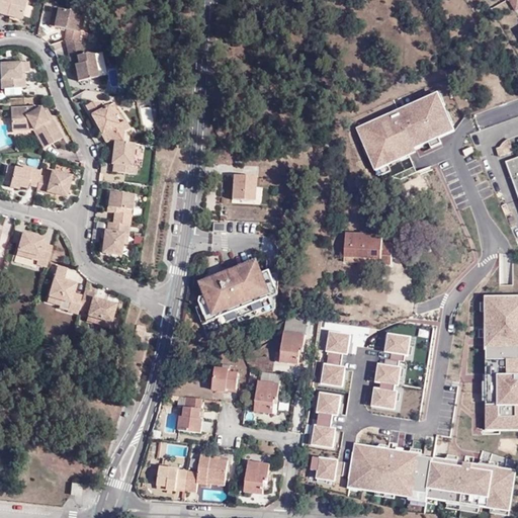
[(0,0),(0,13),(22,20),(26,0),(0,0)]
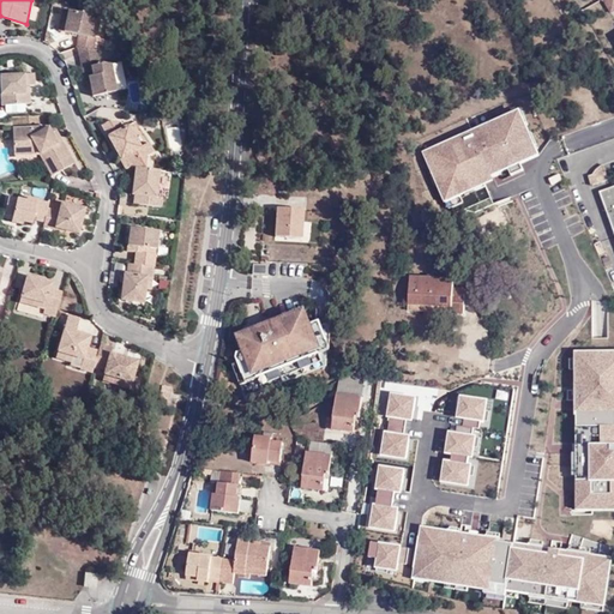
[(77,47),(94,49),(97,37),(92,37),(97,14),(62,10),(58,30),(78,35),(77,47)]
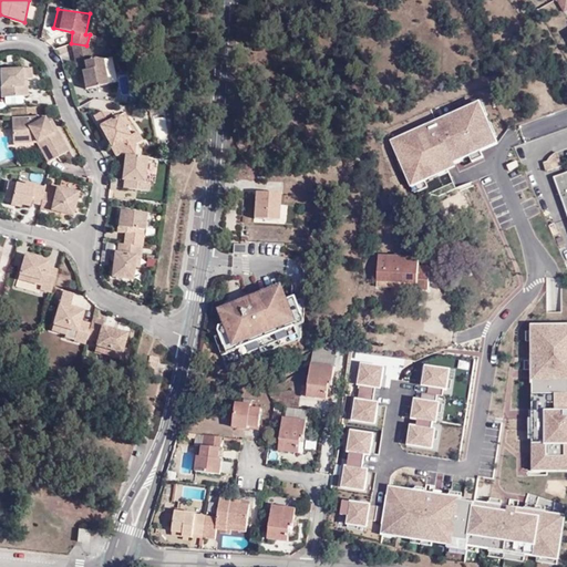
[(93,58),(91,47),(86,45),(71,43),(76,71),(82,70),(84,80),(86,89),(109,84),(102,57),(93,58)]
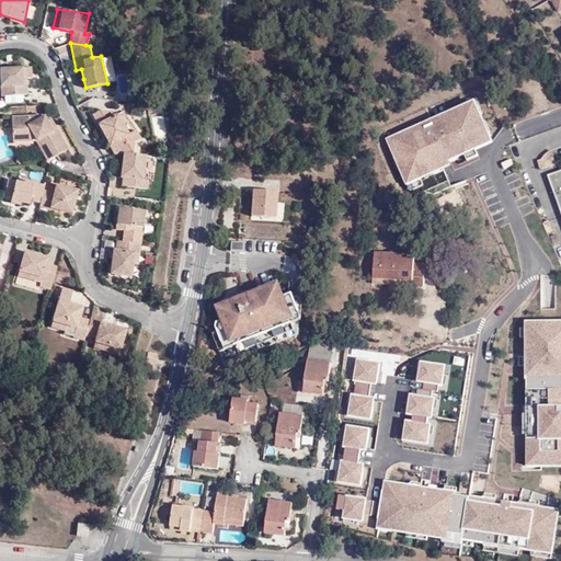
[(21,77),(26,77),(32,78),(31,66),(0,66),(0,96),(27,95),(26,87),(21,87),(21,77)]
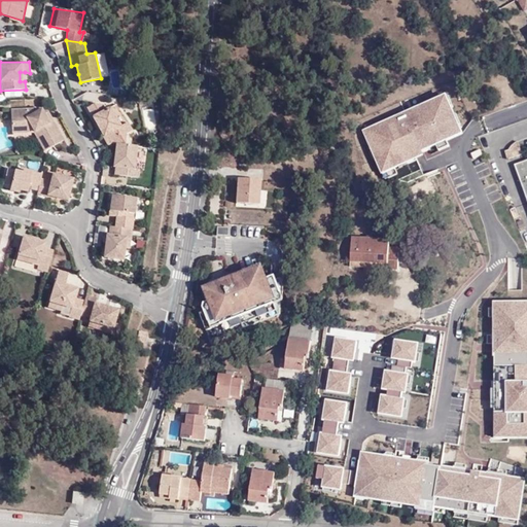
[(86,108),(107,145),(111,143),(115,144),(126,145),(126,136),(133,130),(128,121),(120,127),(110,107),(104,109),(101,104),(95,104),(86,108)]
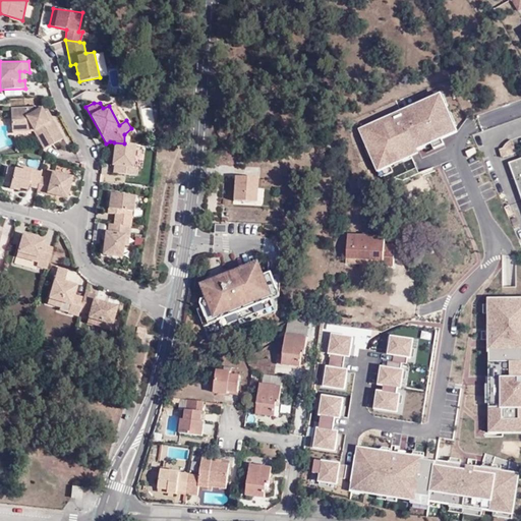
[(12,131),(26,131),(25,109),(11,109),(12,131)]
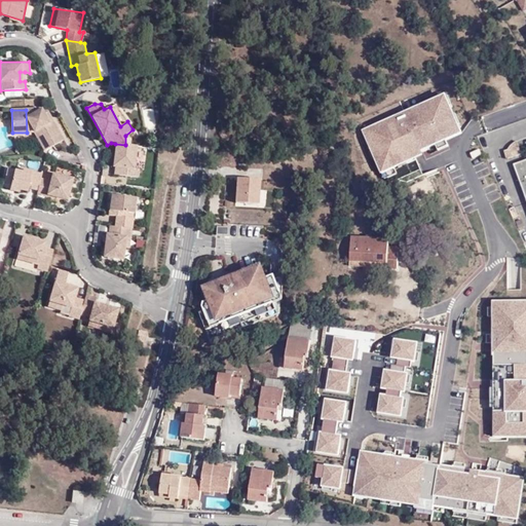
[(26,110),(27,133),(34,133),(44,151),(63,141),(51,121),(49,123),(44,114),(41,110),(26,110)]
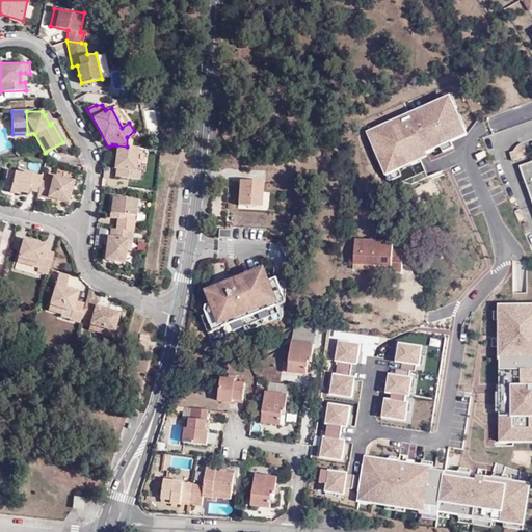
[(136,170),(138,148),(127,147),(116,145),(113,170),(116,171),(115,178),(138,182),(141,170),(136,170)]
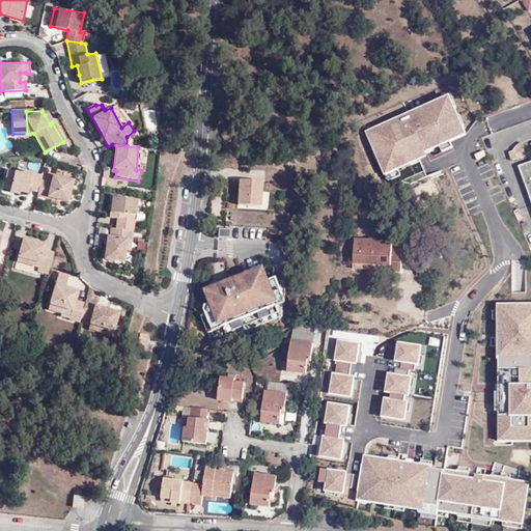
[(530,160),(518,165),(522,177),(530,173),(530,186),(526,188),(530,199),(530,198),(530,160)]
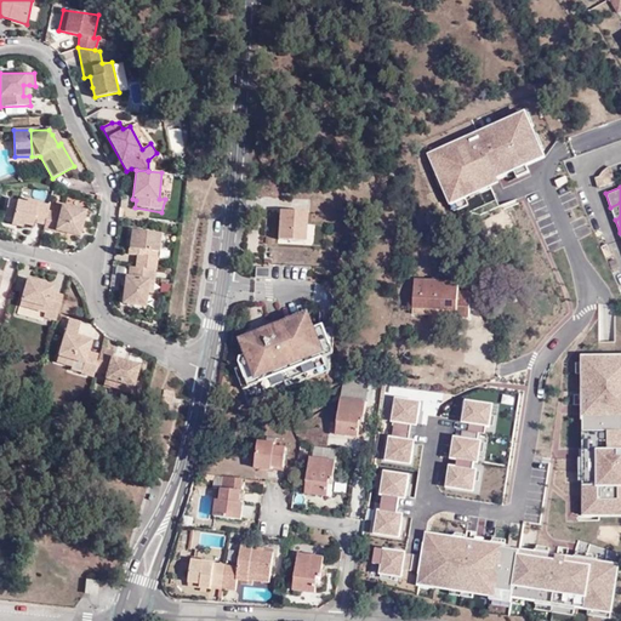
[(35,221),(45,223),(49,211),(50,203),(41,200),(39,208),(27,204),(28,201),(11,195),(7,209),(17,212),(15,218),(26,223),(33,226),(35,221)]
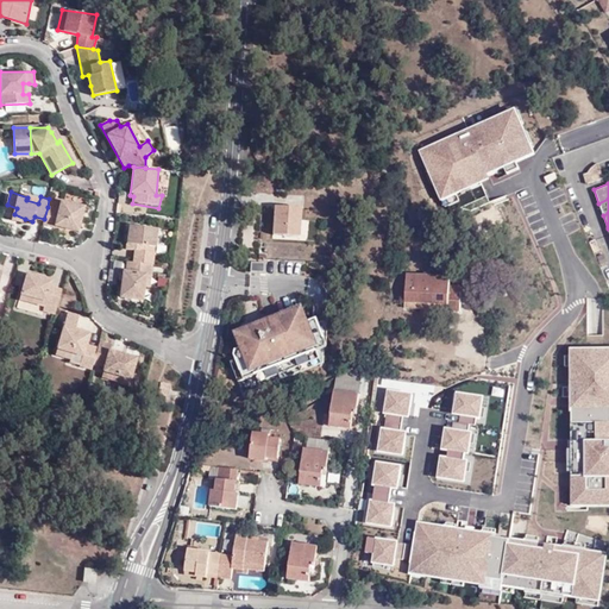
[(38,203),(41,196),(30,193),(27,198),(26,200),(38,203)]
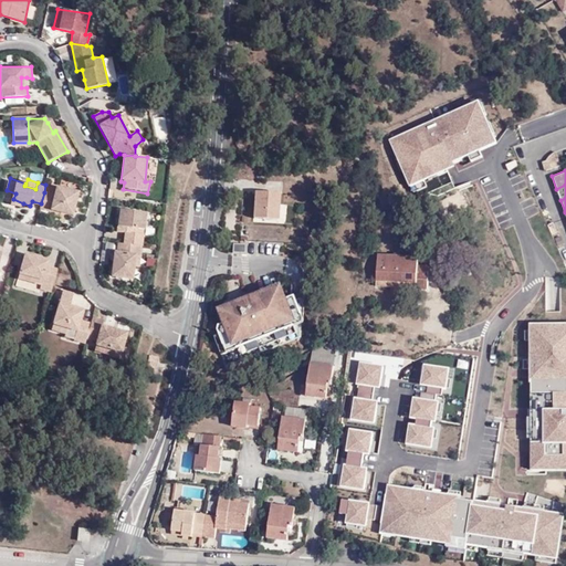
[(565,185),(556,189),(559,197),(565,195),(565,185)]
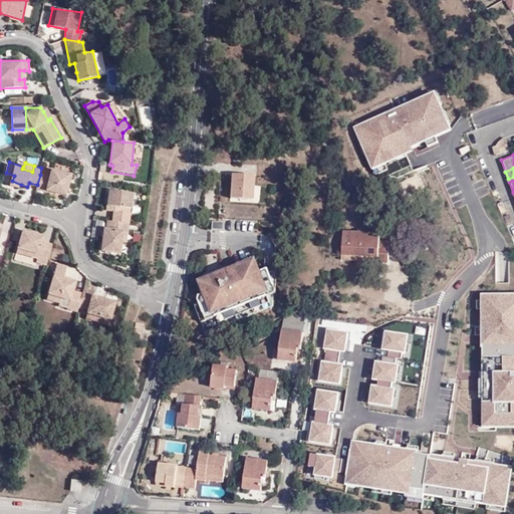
[(37,185),(36,190),(59,195),(60,189),(69,191),(74,174),(52,169),(50,177),(40,175),(37,185)]
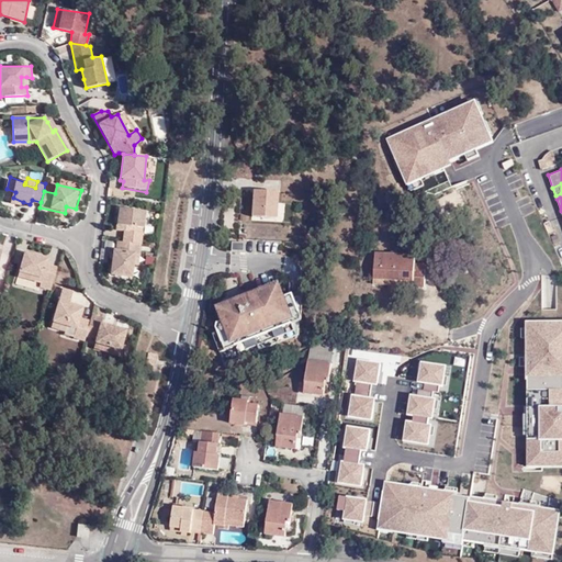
[(66,206),(65,213),(75,215),(76,209),(66,206)]
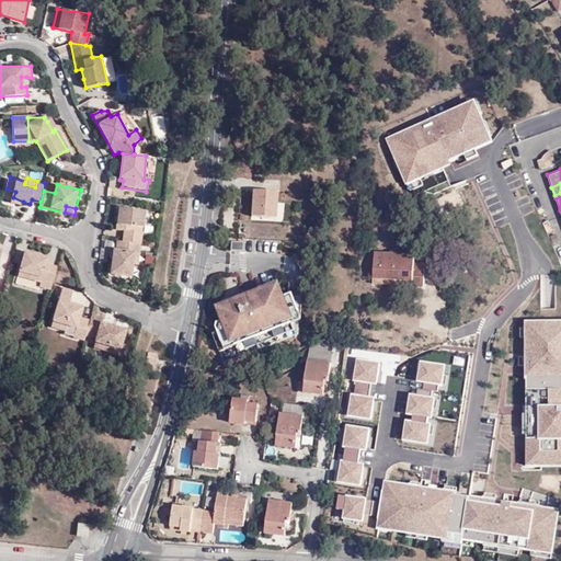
[(139,243),(140,243),(142,230),(135,229),(136,219),(144,220),(145,209),(123,206),(122,217),(117,216),(115,230),(124,230),(123,241),(139,243)]
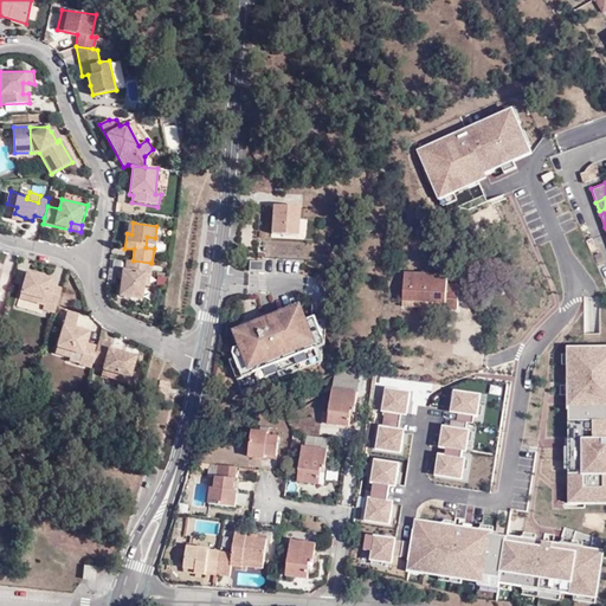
[(146,247),(154,249),(155,238),(147,237),(146,247)]
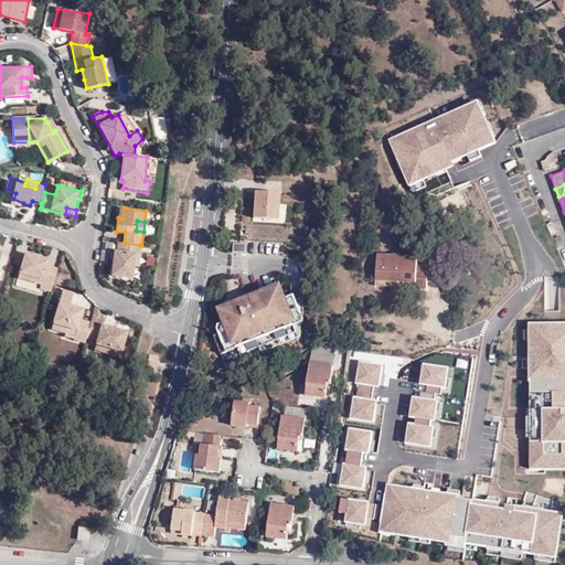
[(124,243),(118,243),(117,252),(114,252),(110,275),(131,278),(132,267),(135,255),(139,255),(140,245),(124,243)]
